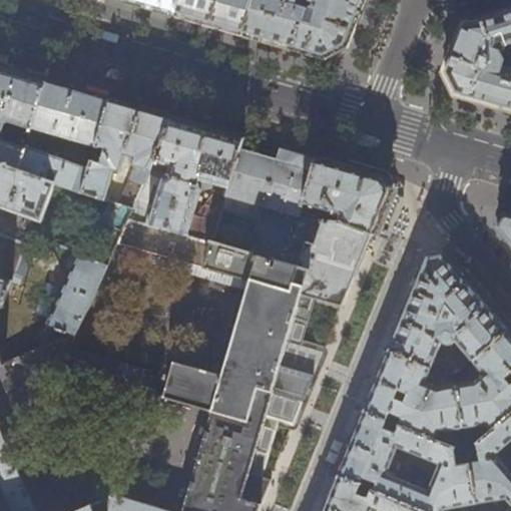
[(128,0),(132,1),(172,13),(176,0),(128,0)]
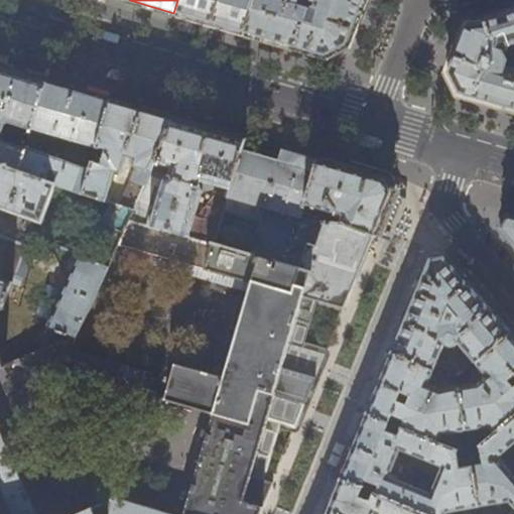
[(177,0),(173,13),(205,22),(232,30),(241,0),(177,0)]
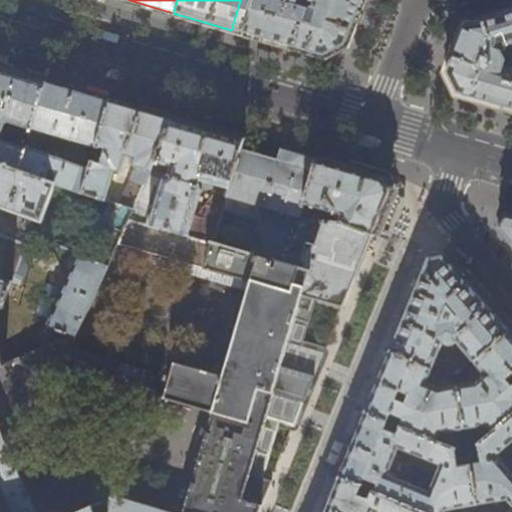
[(240,0),(231,30),(277,43),(322,56),(345,45),(360,7),(362,0),(240,0)]
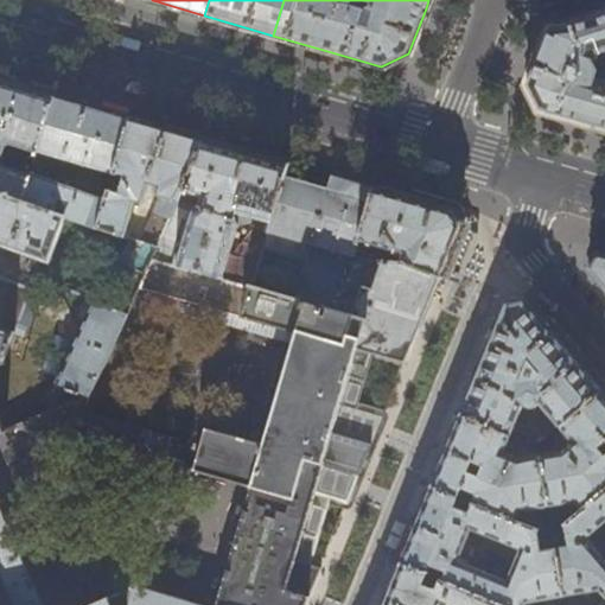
[(592,13),(581,17),(571,19),(560,20),(547,21),(523,84),(536,110),(566,119),(604,129),(604,8),(603,11),(592,13)]
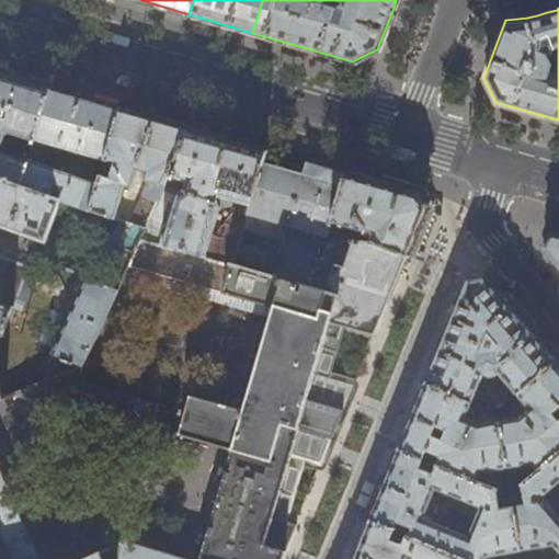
[(0,72),(11,77),(48,87),(50,79),(0,65),(0,72)]
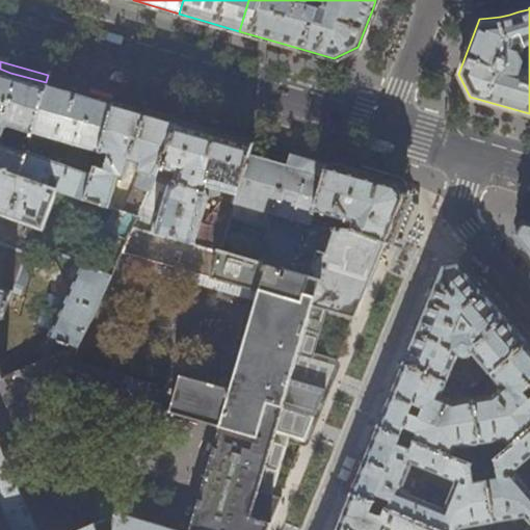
[(10,73),(0,69),(0,167),(19,175),(46,82),(10,73)]
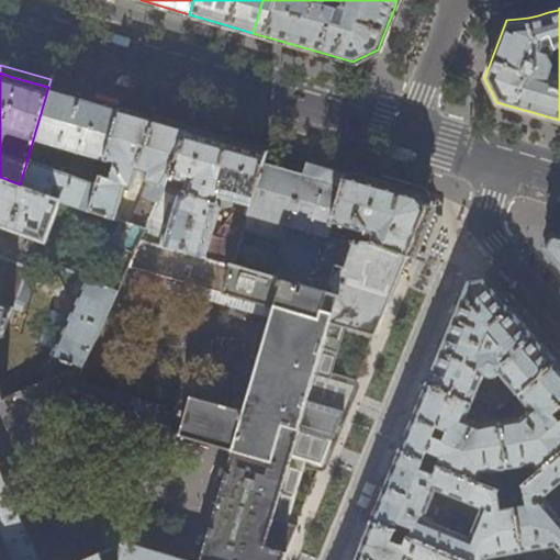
[(118,107),(80,97),(48,87),(20,185),(59,199),(88,209),(118,107)]
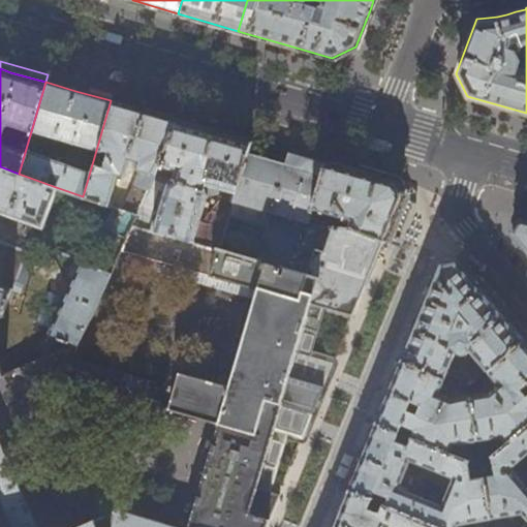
[(143,110),(111,100),(83,196),(105,204),(115,172),(120,174),(126,156),(131,157),(129,163),(134,164),(133,166),(136,167),(120,209),(134,213),(176,120),(143,110)]
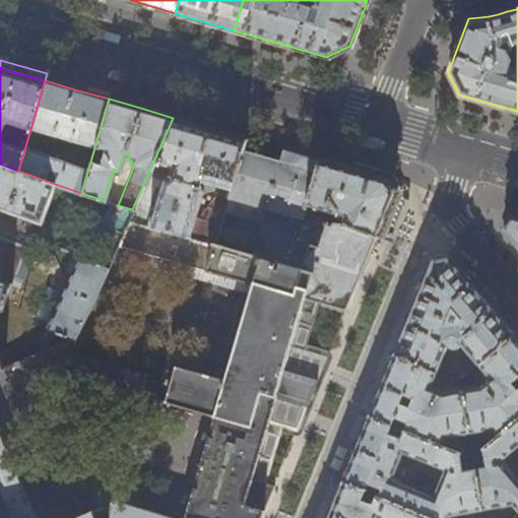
[(202,126),(173,118),(132,209),(129,217),(213,243),(214,243),(227,199),(214,196),(198,216),(194,215),(201,190),(212,190),(213,185),(230,189),(242,149),(245,138),(230,134),(202,126)]
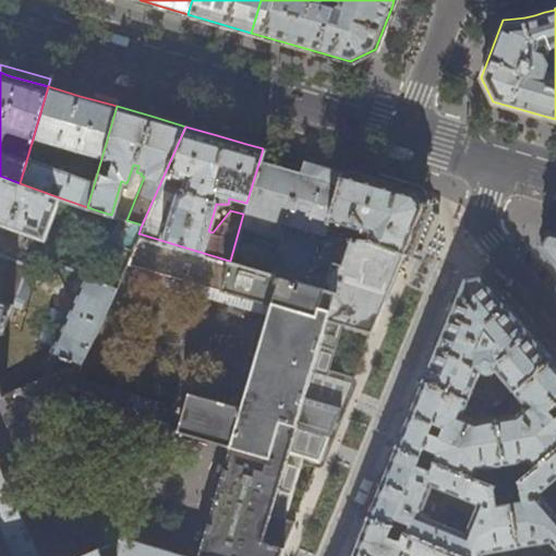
[(301,159),(298,171),(283,222),(269,273),(307,285),(323,233),(340,171),(321,165),(301,159)]
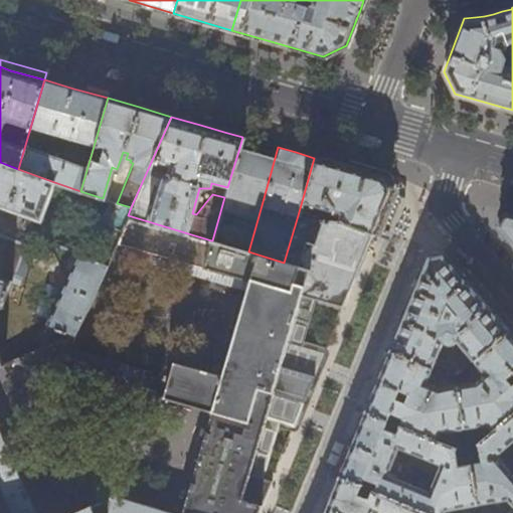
[(258,153),(239,148),(227,187),(225,195),(262,205),(275,158),(258,153)]
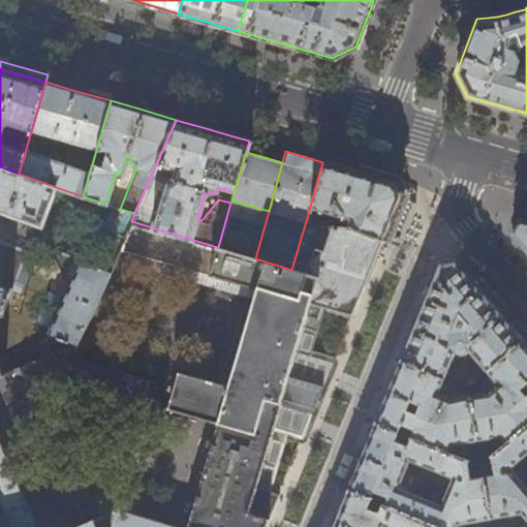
[(353,171),(322,162),(306,221),(314,222),(317,210),(350,219),(347,227),(381,240),(382,239),(391,218),(400,196),(393,182),(353,171)]
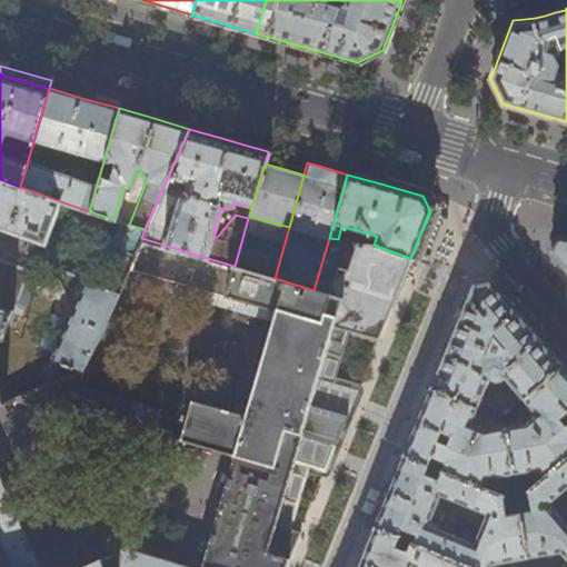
[(383,177),(380,183),(423,196),(430,211),(420,235),(411,257),(416,259),(435,210),(424,188),(383,177)]
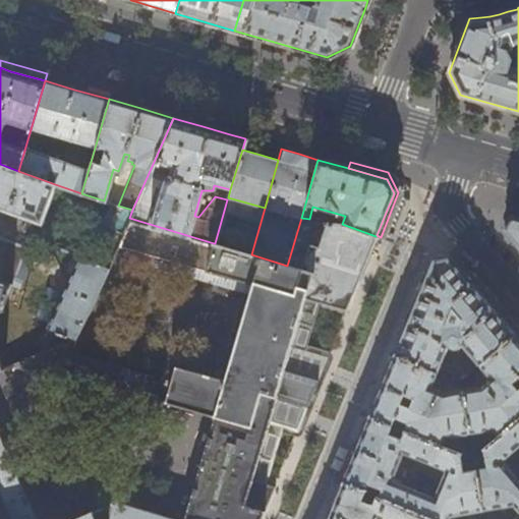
[(55,184),(18,171),(0,164),(0,209),(27,219),(41,224),(55,184)]
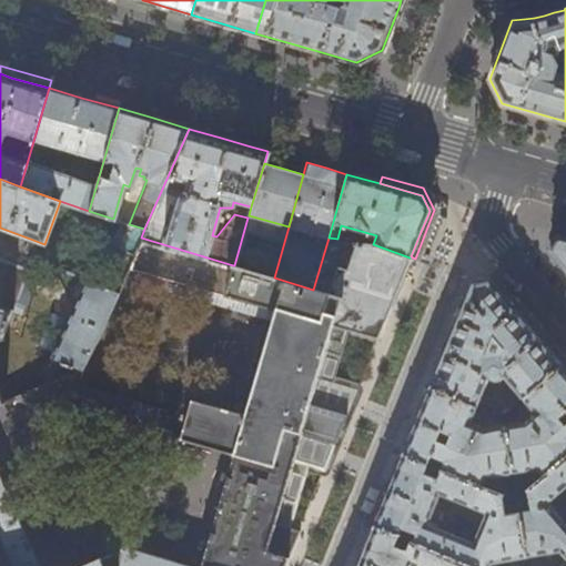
[(141,238),(144,229),(129,224),(119,220),(109,242),(133,254),(141,238)]
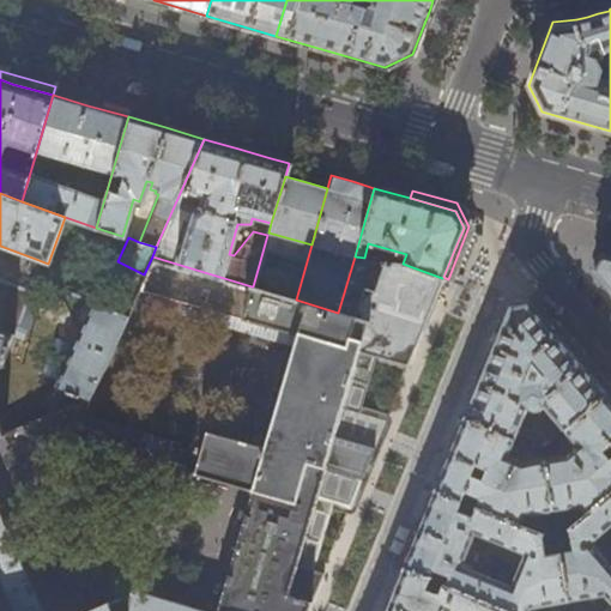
[(610,255),(600,253),(591,268),(610,291),(610,255)]
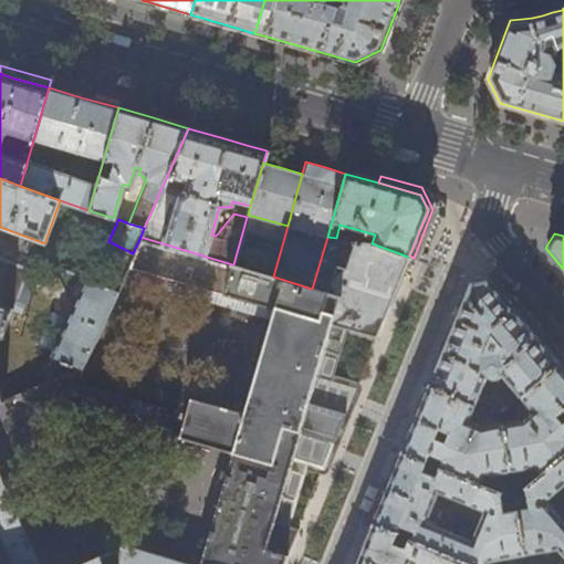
[(371,244),(336,238),(327,237),(312,289),(273,277),(233,264),(232,264),(223,294),(277,310),(244,414),(191,397),(180,437),(233,452),(199,563),(179,563),(122,546),(125,534),(10,501),(37,563),(81,563),(100,556),(119,547),(116,563),(282,563),(298,528),(288,525),(304,474),(309,463),(322,466),(332,440),(333,441),(345,413),(343,413),(354,387),(333,382),(346,327),(376,336),(394,290),(408,257),(372,243),(371,244)]
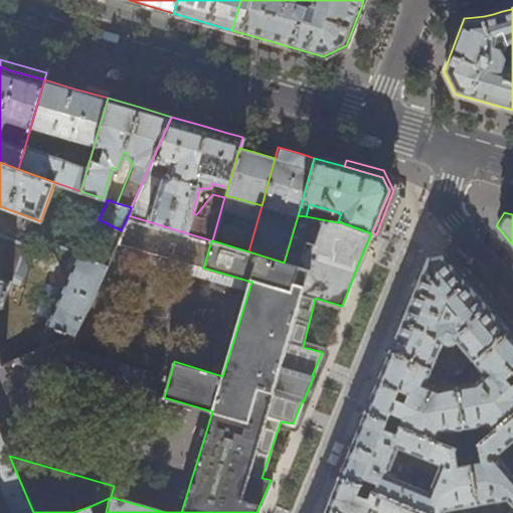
[(45,323),(45,344),(73,332),(106,265),(76,251),(45,323)]
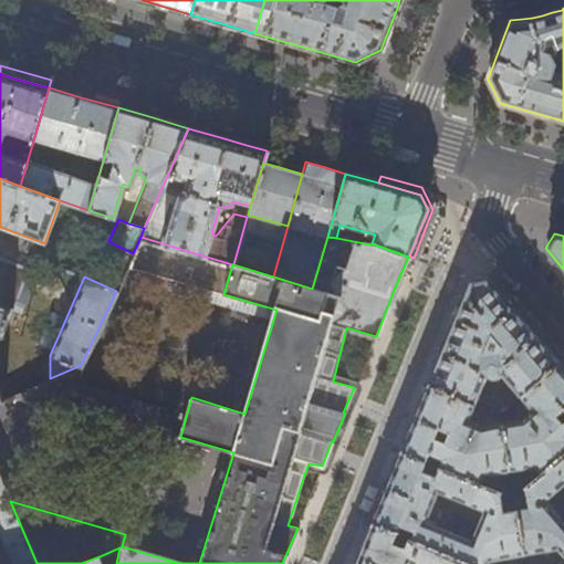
[(441,348),(427,385),(474,405),(488,375),(490,376),(491,377),(494,377),(498,376),(501,375),(520,397),(559,364),(520,321),(484,280),(469,282),(441,348)]
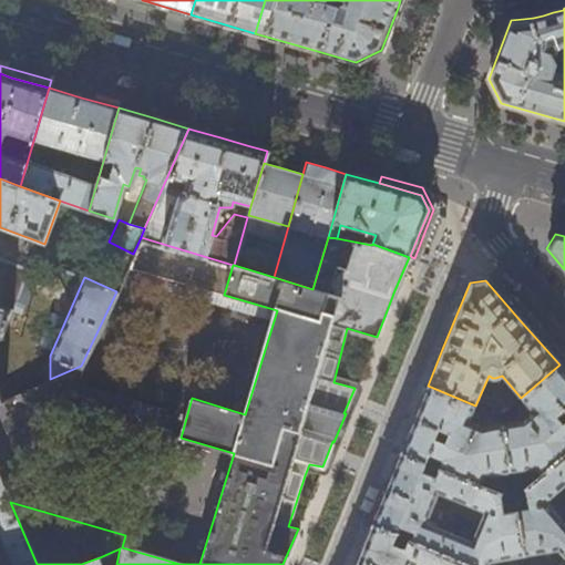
[(0,335),(10,307),(0,302),(0,335)]
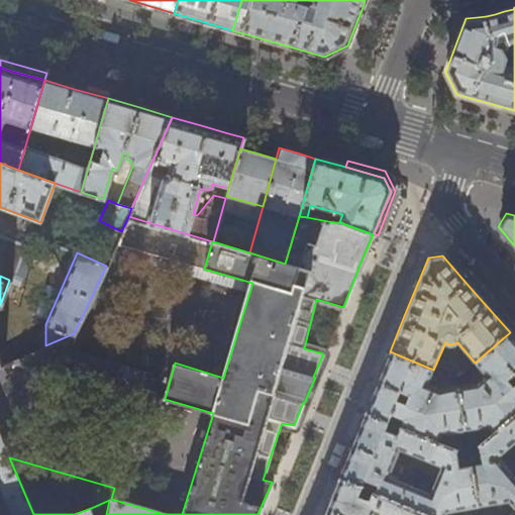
[(514,338),(510,332),(475,363),(486,375),(476,383),(456,385),(465,429),(487,426),(493,433),(514,414),(514,338)]
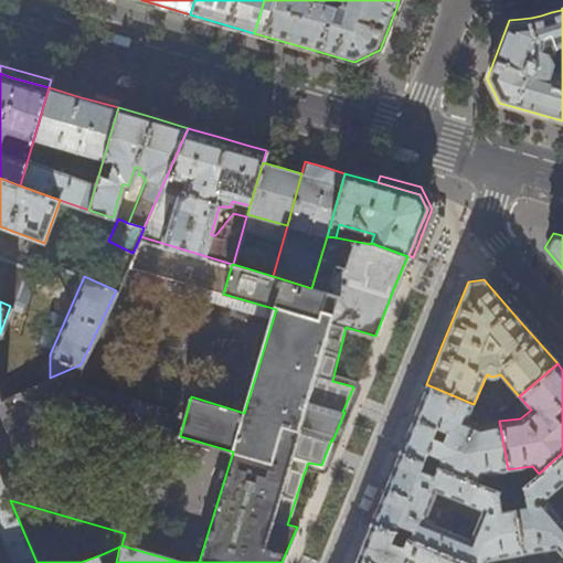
[(81,364),(50,378),(13,393),(113,425),(115,416),(165,432),(169,418),(119,403),(120,402),(74,389),(80,367),(81,364)]
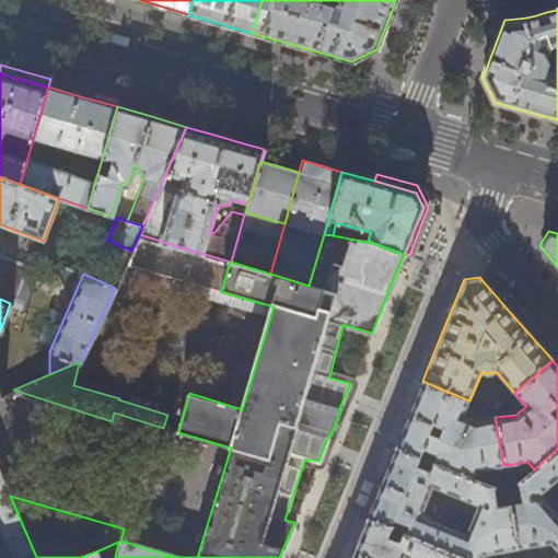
[(469,400),(422,381),(408,414),(395,446),(475,479),(478,469),(503,465),(495,417),(477,420),(463,414),(469,400)]
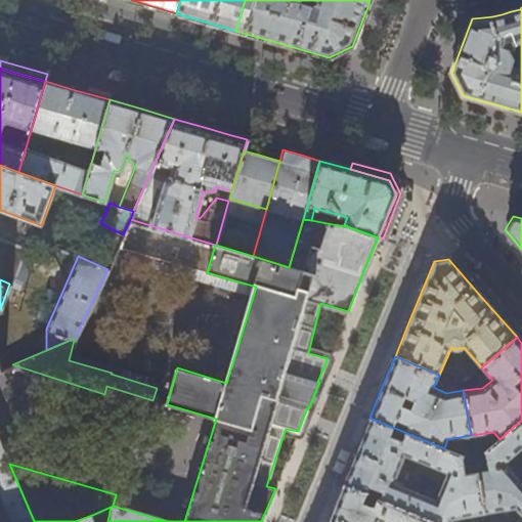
[(461,455),(444,448),(370,418),(356,451),(343,484),(435,521),(450,521),(452,518),(484,513),(477,472),(464,474),(461,455)]
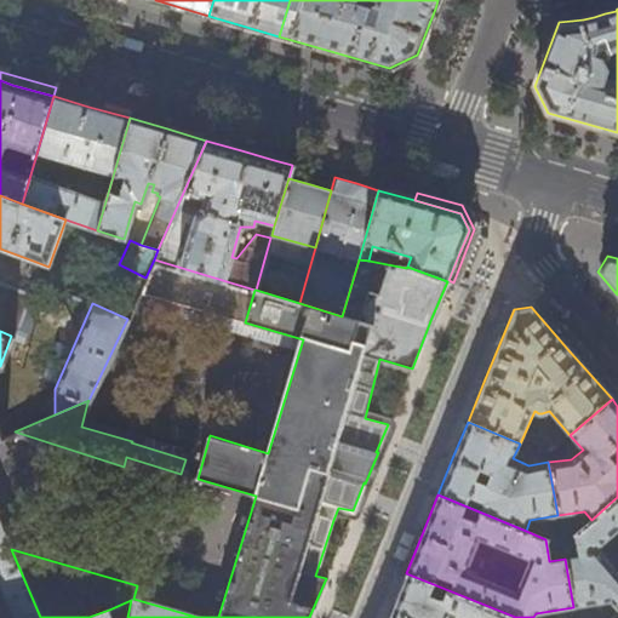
[(574,534),(579,556),(565,559),(573,607),(612,601),(617,608),(617,497),(591,520),(574,534)]
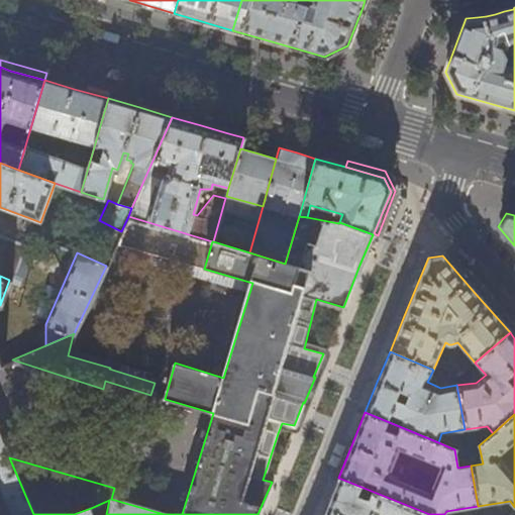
[(33,514),(9,457),(7,452),(0,454),(0,485),(13,514),(33,514)]
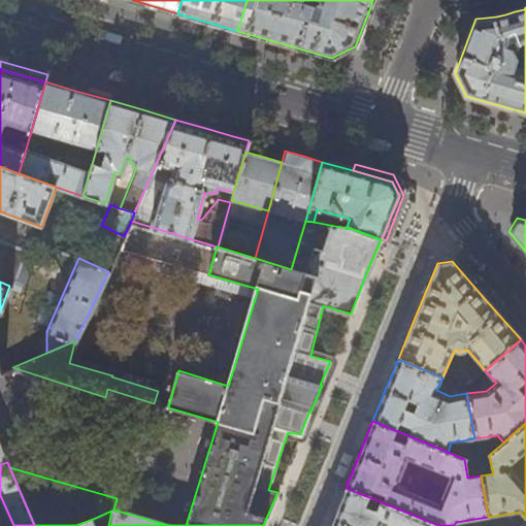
[(438,525),(346,488),(332,521),(329,525),(383,525),(384,525),(386,525),(438,525)]
